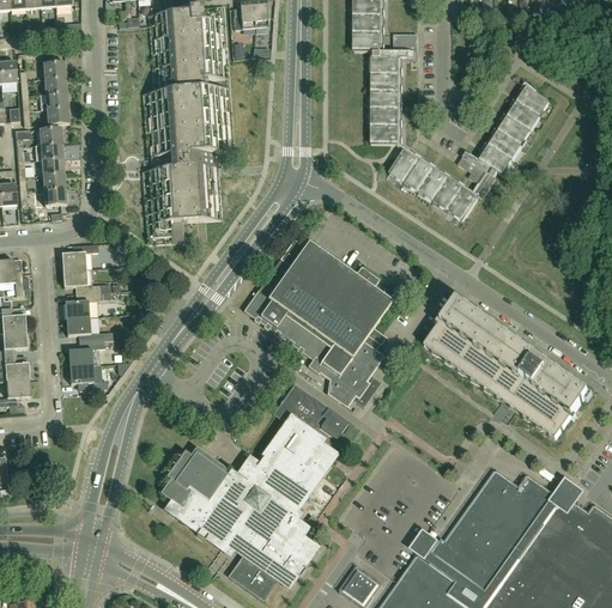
[(143,91),(146,126),(147,154),(151,154),(152,169),(143,169),(149,241),(182,238),(181,220),(219,218),(213,151),(231,150),(222,6),(201,7),(201,5),(200,5),(199,0),(181,1),(181,11),(150,13),(155,90),(143,91)]
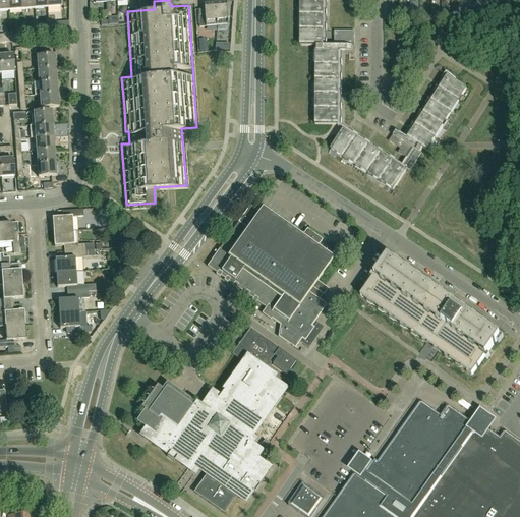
[(204,0),(204,5),(197,6),(198,23),(216,22),(215,0),(204,0)]
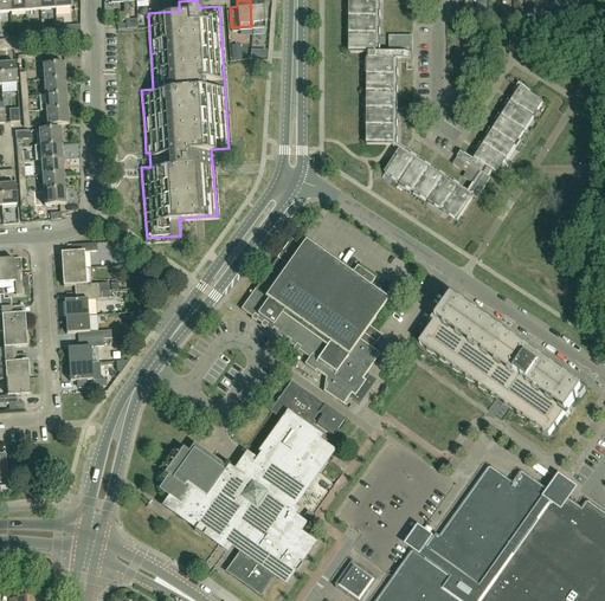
[(250,0),(251,26),(264,25),(262,0),(250,0)]
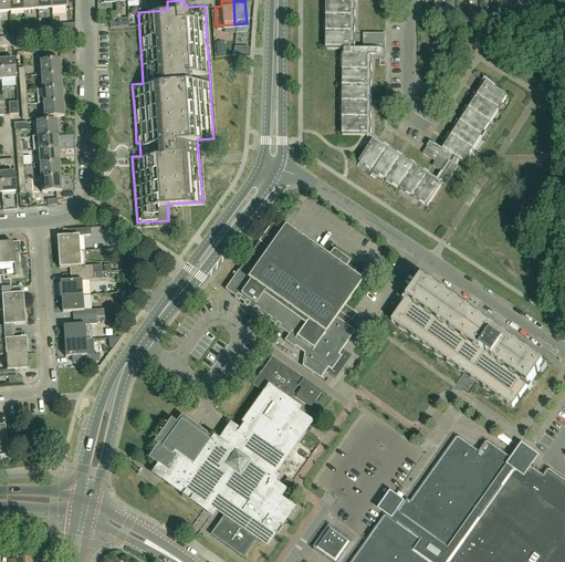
[(343,53),(342,53),(342,132),(370,132),(370,125),(366,125),(366,115),(370,115),(370,108),(366,108),(367,100),(370,100),(370,94),(367,93),(367,83),(370,83),(370,77),(367,77),(367,68),(370,68),(372,61),(367,61),(367,51),(383,51),(383,45),(385,45),(385,29),(363,29),(363,44),(354,44),(354,39),(351,39),(351,29),(354,30),(354,23),(351,23),(351,13),(354,13),(354,7),(351,7),(351,0),(325,0),(325,45),(343,45),(343,53)]
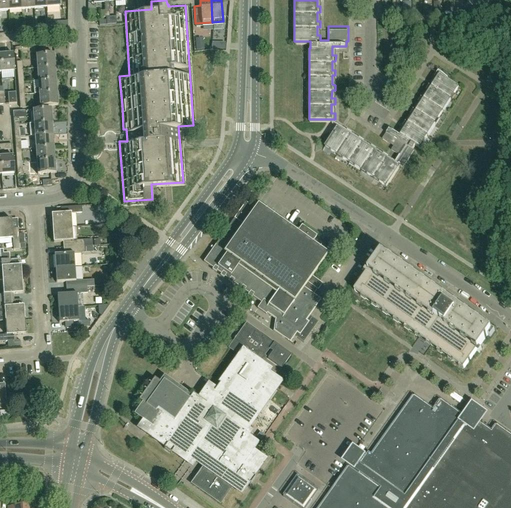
[(47,12),(39,12),(39,23),(47,23),(47,12)]
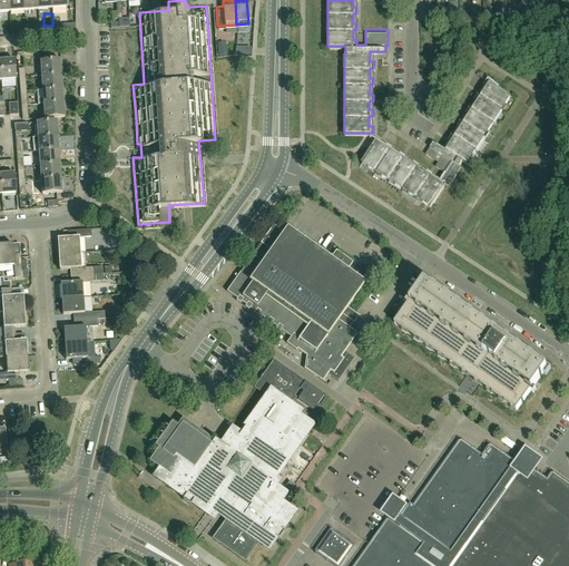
[(3,55),(0,55),(0,76),(13,75),(13,76),(15,76),(13,56),(12,56),(3,56),(3,55)]
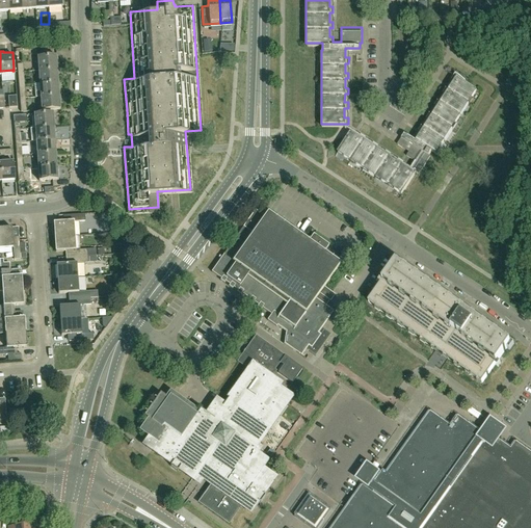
[(57,66),(56,66),(55,57),(56,57),(56,52),(55,52),(36,53),(36,54),(37,68),(57,66)]
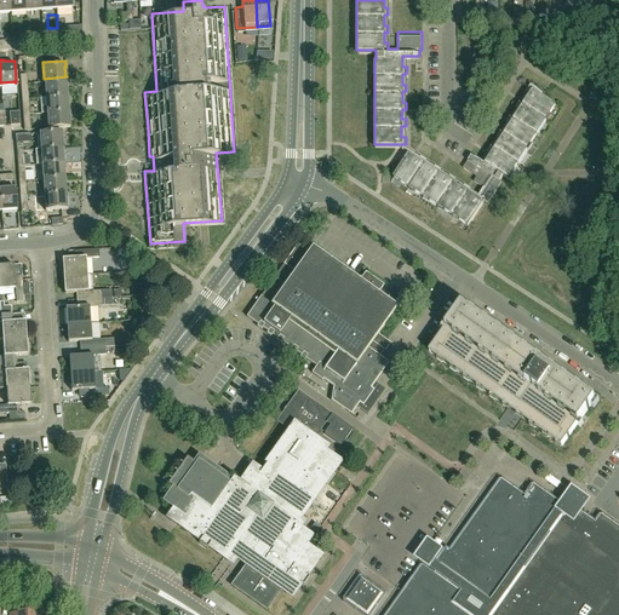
[(67,82),(67,76),(44,79),(45,93),(68,92),(68,91),(67,92),(66,82),(67,82)]
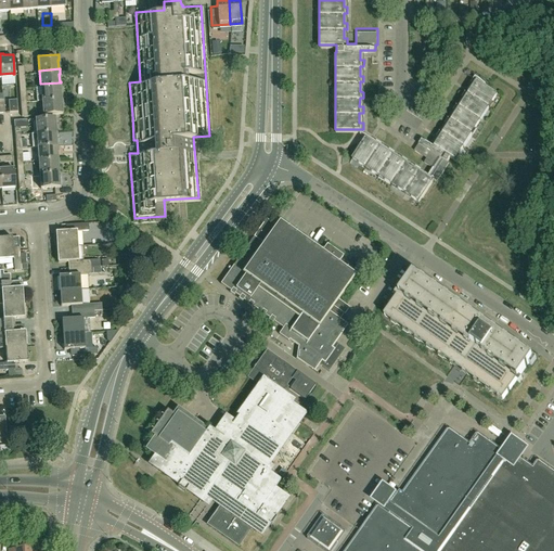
[(438,135),(433,143),(421,136),(417,140),(429,148),(423,158),(432,164),(426,174),(419,169),(421,166),(415,163),(413,166),(406,161),(408,157),(402,154),(400,157),(393,152),(394,149),(389,145),(387,149),(379,143),(381,140),(375,137),(373,140),(365,135),(352,155),(417,197),(433,175),(436,177),(448,159),(446,158),(449,153),(453,156),(498,88),(474,73),(469,80),(473,82),(467,91),(464,89),(461,93),(464,95),(459,103),(455,101),(452,106),(455,109),(450,117),(447,115),(443,119),(447,122),(441,130),(439,128),(436,132),(438,135)]
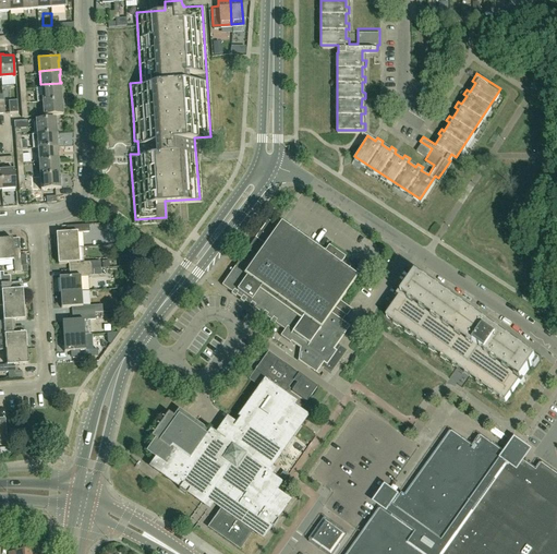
[(40,84),(41,93),(36,93),(36,98),(62,96),(61,96),(60,88),(61,87),(61,83),(40,84)]
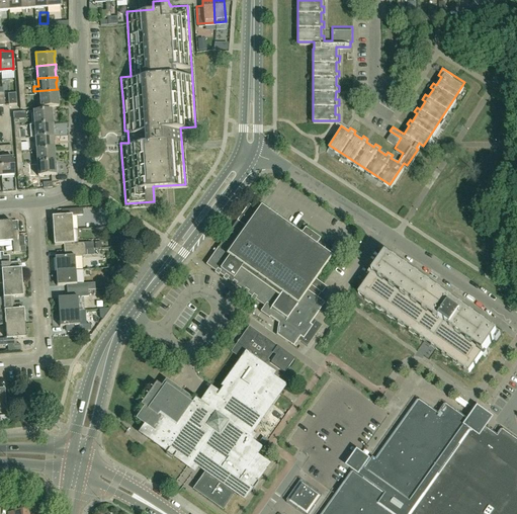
[(7,90),(7,101),(15,100),(15,89),(7,90)]
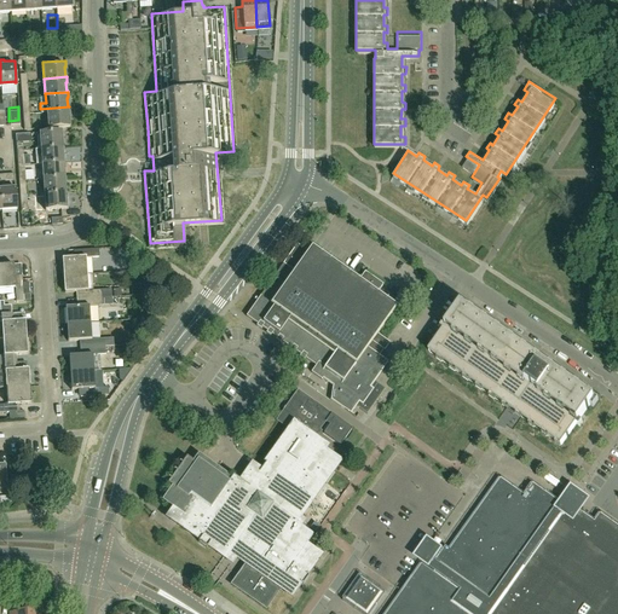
[(69,113),(69,106),(40,109),(40,110),(46,109),(47,123),(47,125),(69,122),(68,113),(69,113)]
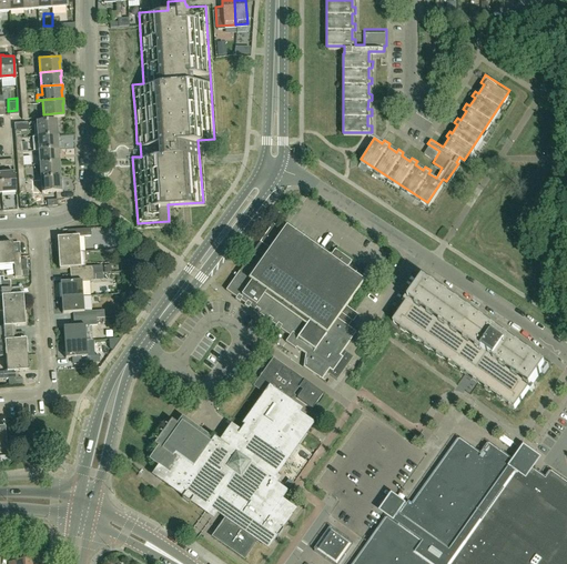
[(37,132),(56,131),(56,122),(57,122),(57,117),(56,117),(36,118),(36,119),(37,132)]
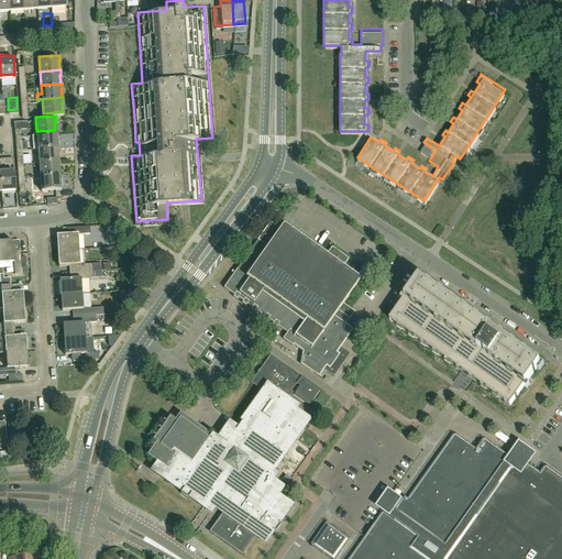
[(32,145),(37,145),(56,143),(56,135),(57,135),(57,130),(55,130),(36,131),(31,132),(32,145)]
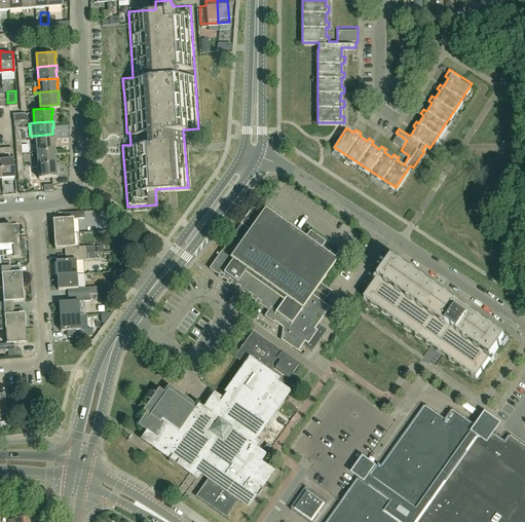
[(54,139),(54,134),(52,134),(35,136),(36,148),(53,147),(53,139),(54,139)]
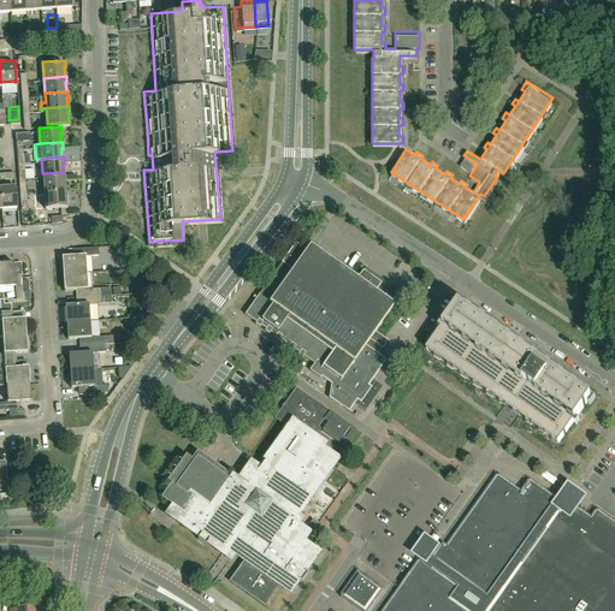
[(65,178),(65,172),(63,172),(42,173),(43,189),(64,188),(64,178),(65,178)]
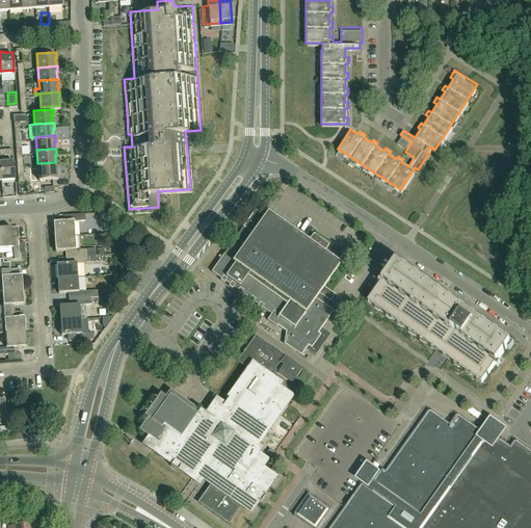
[(0,178),(14,177),(12,158),(11,158),(4,159),(4,157),(0,157),(0,178)]
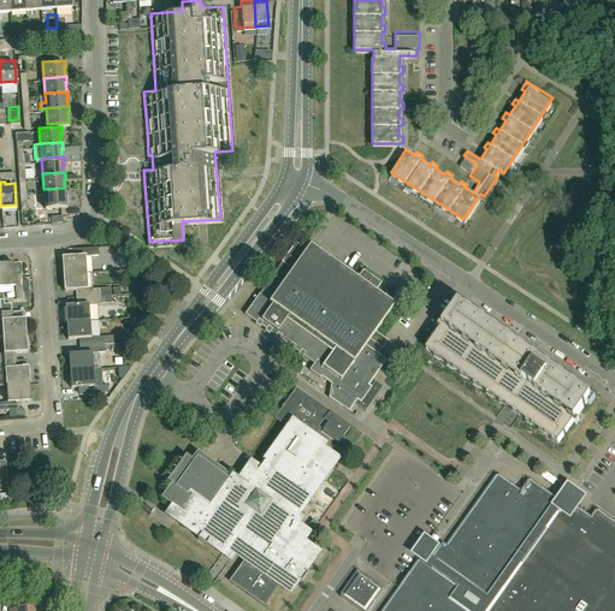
[(66,193),(66,187),(64,188),(43,189),(45,203),(43,203),(43,205),(65,203),(65,202),(65,193),(66,193)]
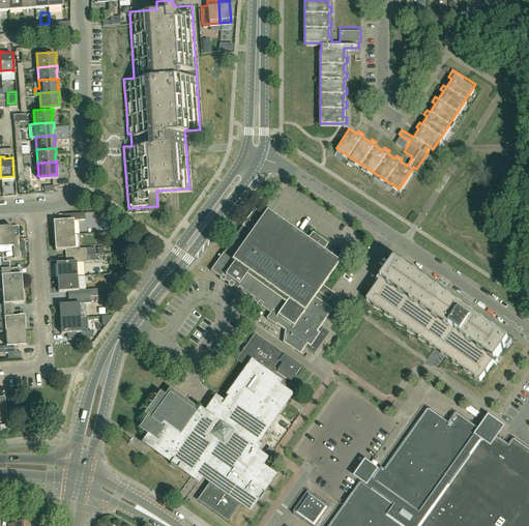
[(254,206),(210,267),(219,273),(218,274),(222,278),(223,276),(228,280),(227,281),(231,284),(232,283),(236,286),(235,287),(239,290),(240,288),(248,294),(247,295),(251,298),(252,296),(257,300),(256,301),(259,304),(260,302),(269,309),(265,315),(274,322),(275,320),(284,326),(282,338),(299,350),(303,344),(313,350),(328,329),(321,324),(320,326),(318,324),(330,307),(321,299),(324,294),(327,296),(332,290),(322,283),(339,260),(321,247),(327,240),(312,230),(306,237),(265,208),(263,212),(254,206)]
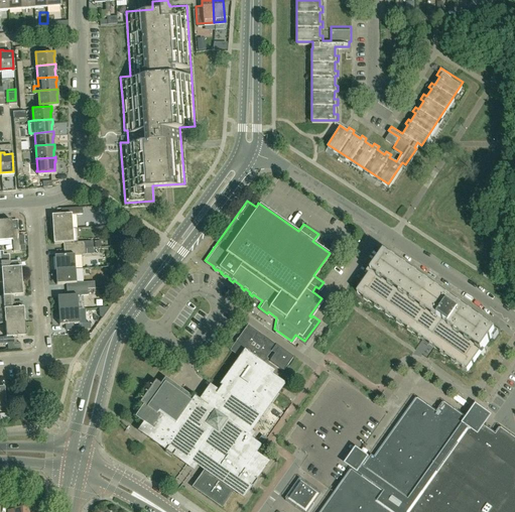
[(52,226),(73,225),(72,211),(82,211),(82,204),(63,205),(65,211),(51,212),(52,226)]
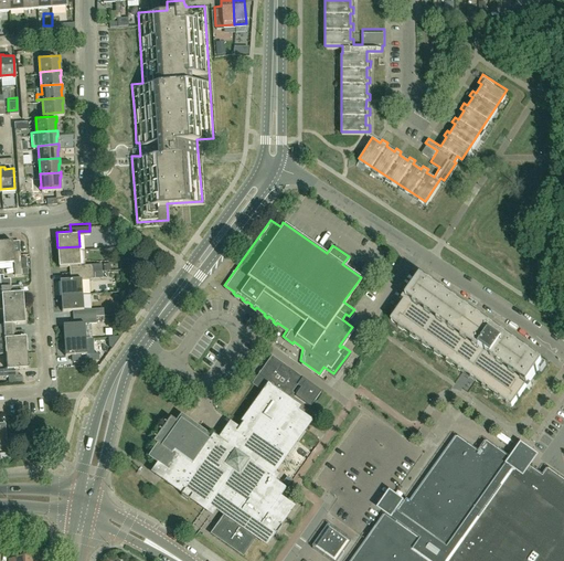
[(0,260),(13,260),(14,271),(22,271),(20,247),(13,249),(12,237),(0,237),(0,260)]
